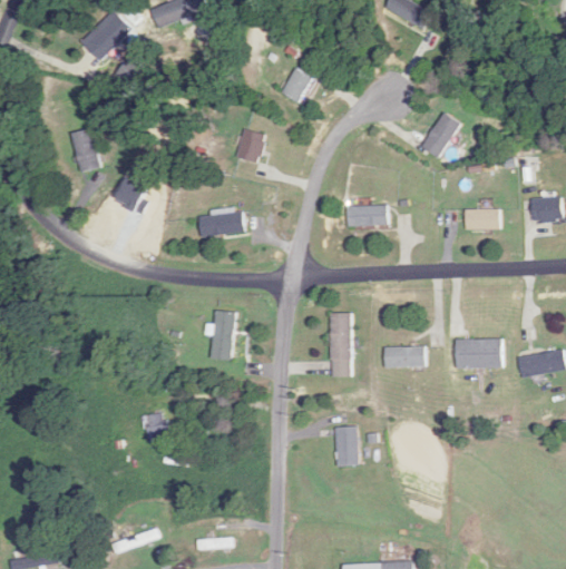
[(157,29),(206,9),(202,0),(174,0),(149,10),(157,29)]
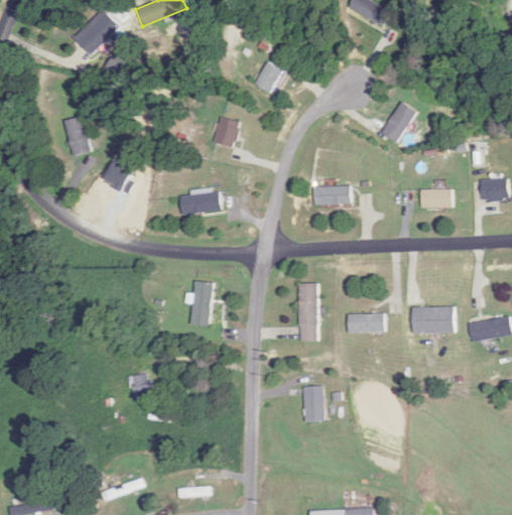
[(351,0),(348,6),(382,27),(390,12),(370,0),(351,0)]
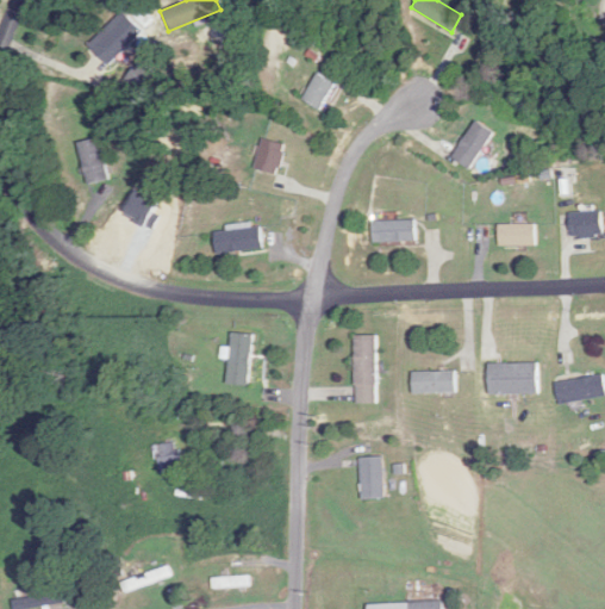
[(106,64),(139,31),(120,12),(87,45),(106,64)]
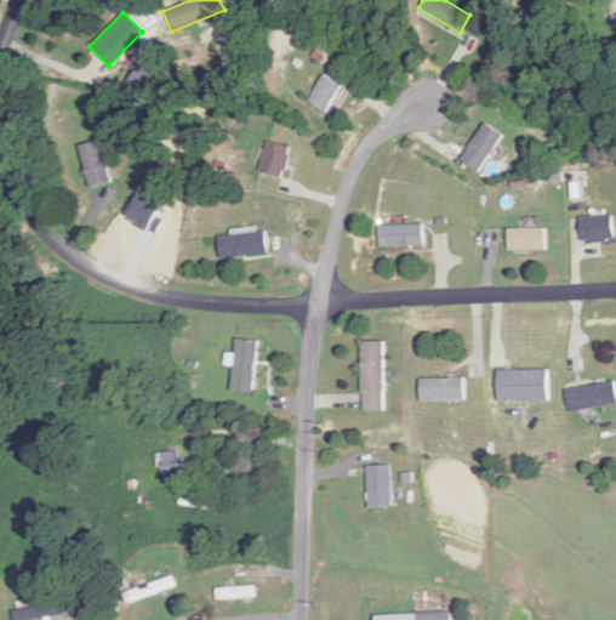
[(303,100),(323,113),(341,86),(321,73),(303,100)]
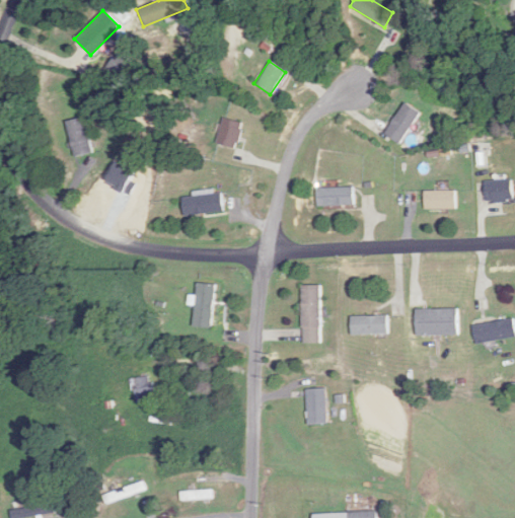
[(382,133),(397,143),(419,113),(405,102),(382,133)]
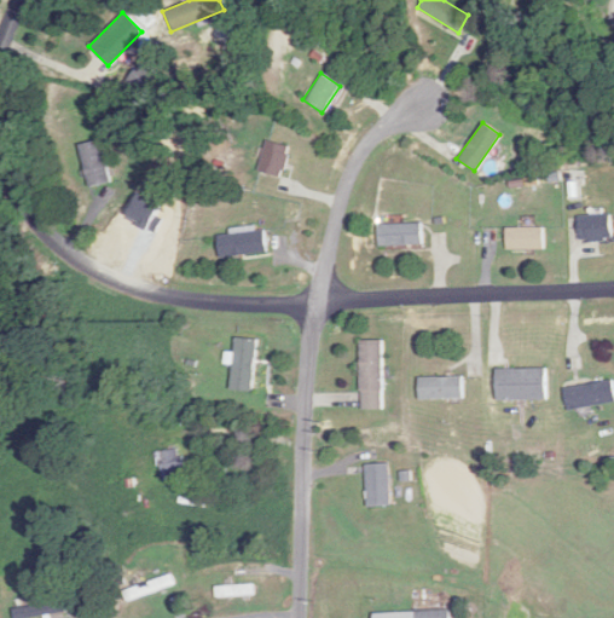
[(256,169),(281,177),(290,146),(265,139),(256,169)]
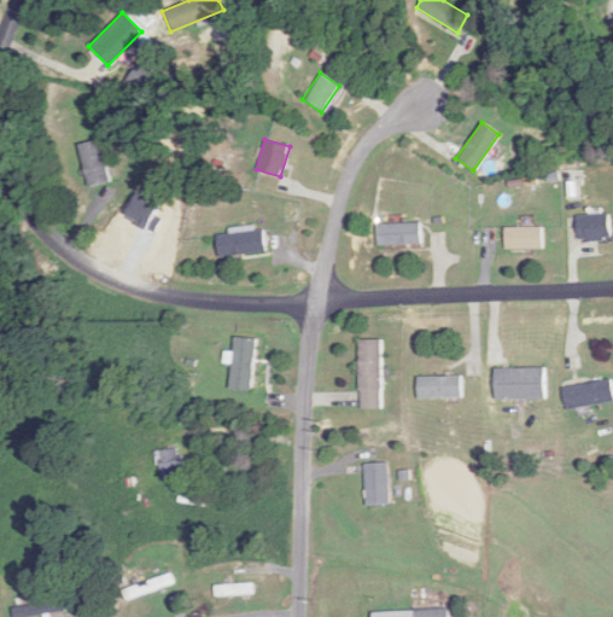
[(77,144),(87,186),(106,181),(97,140),(77,144)]
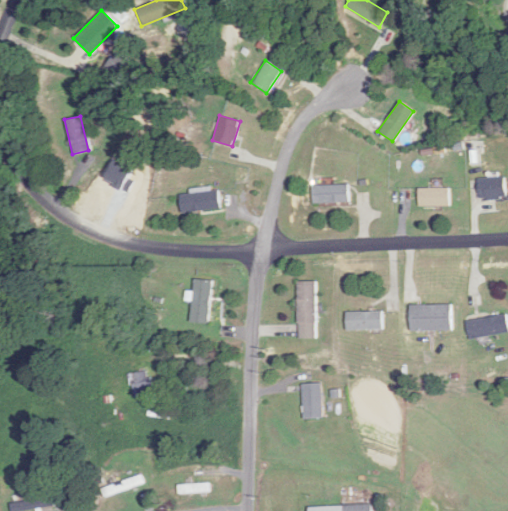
[(504,198),(504,177),(477,177),(477,199),(504,198)]
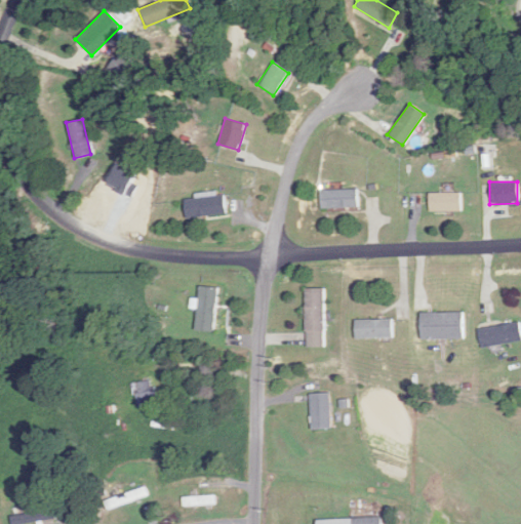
[(319,189),(319,208),(357,208),(357,189),(319,189)]
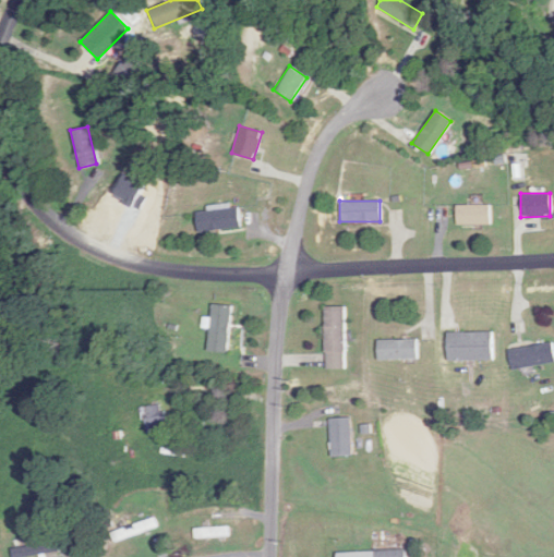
[(488,223),(488,204),(454,204),(454,223),(488,223)]
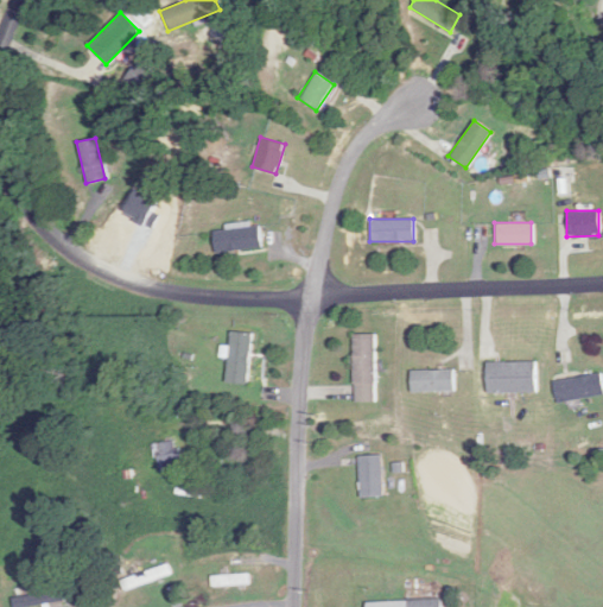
[(262,248),(261,225),(223,227),(223,231),(213,231),(214,252),(262,248)]
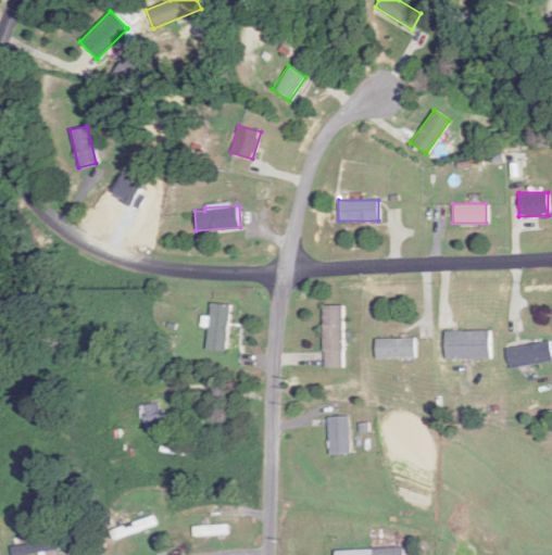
[(207,349),(226,350),(227,303),(209,303),(207,349)]
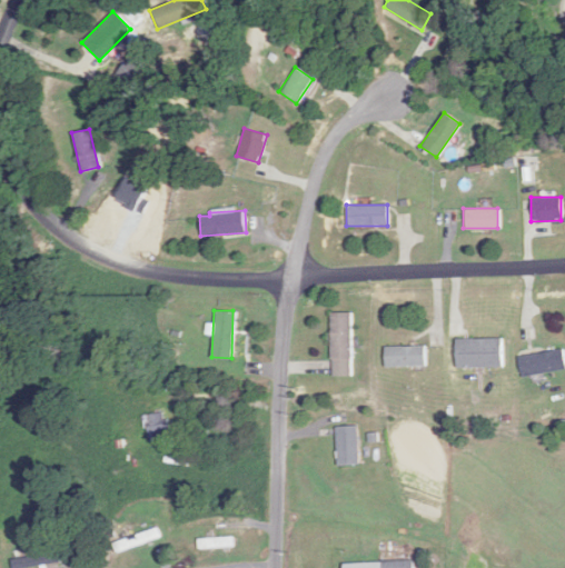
[(349,375),(349,312),(329,312),(329,375),(349,375)]
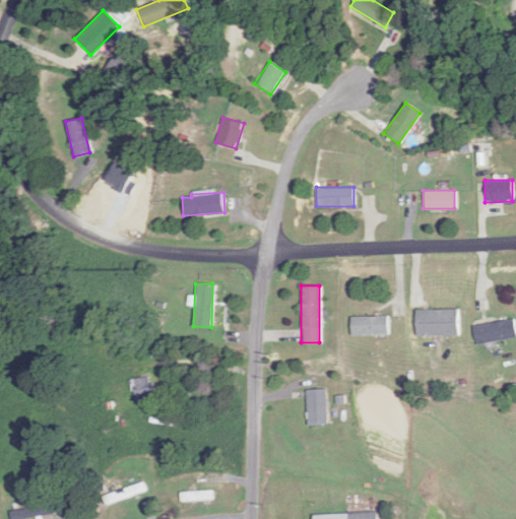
[(457,309),(415,309),(415,335),(457,335),(457,309)]
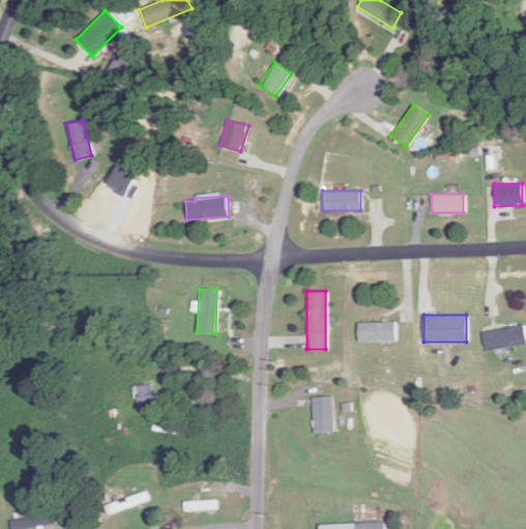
[(395,322),(357,322),(357,341),(395,341),(395,322)]
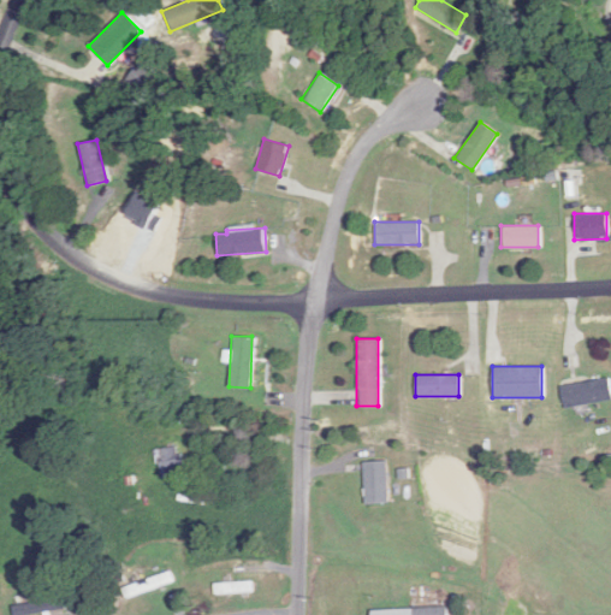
[(563,408),(610,397),(607,377),(558,386),(563,408)]
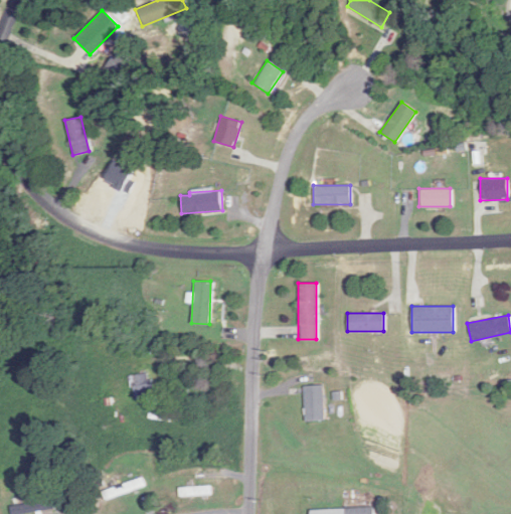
[(128,377),(135,400),(152,395),(144,372),(128,377)]
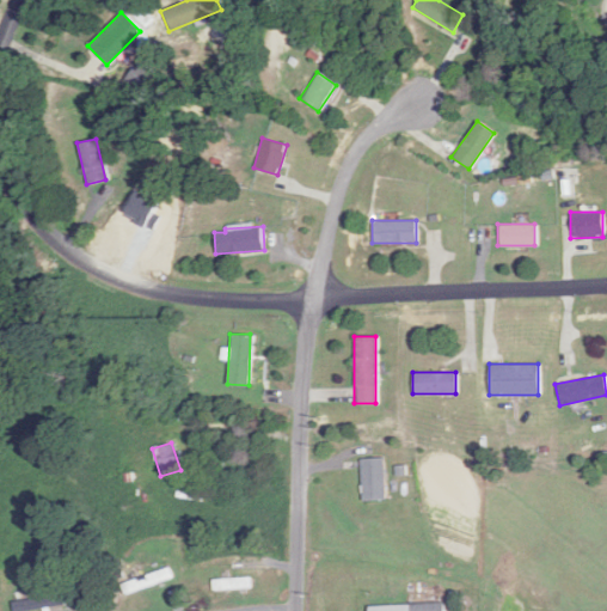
[(382,458),(361,458),(361,500),(382,500),(382,458)]
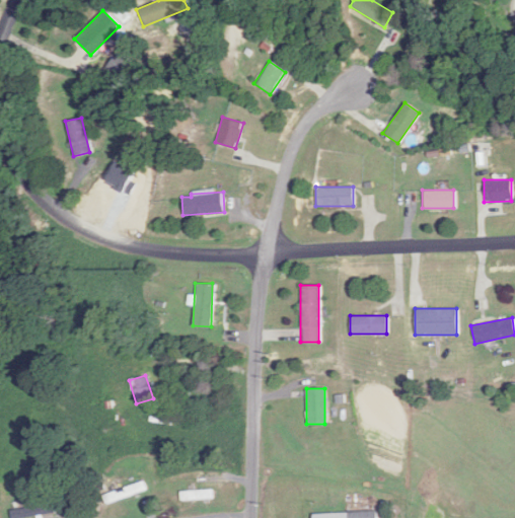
[(145,490),(142,481),(100,494),(103,504),(145,490)]
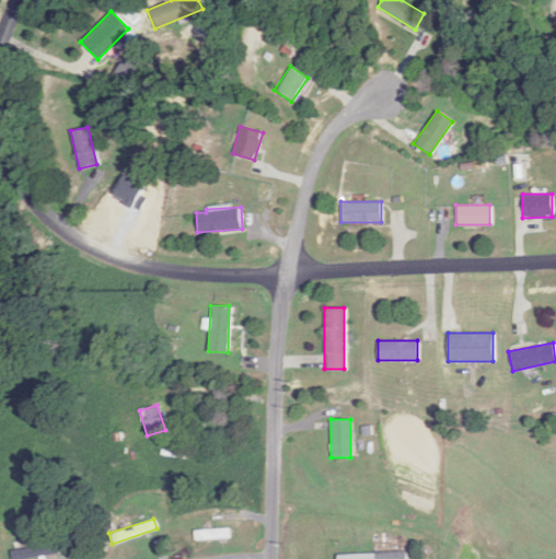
[(226,537),(226,528),(193,530),(193,538),(226,537)]
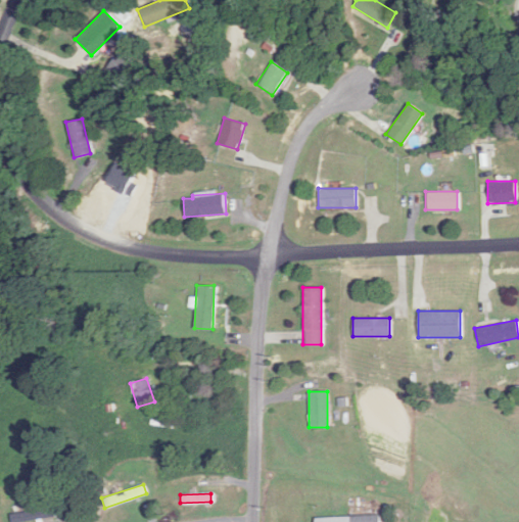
[(52,519),(52,509),(8,511),(9,521),(52,519)]
